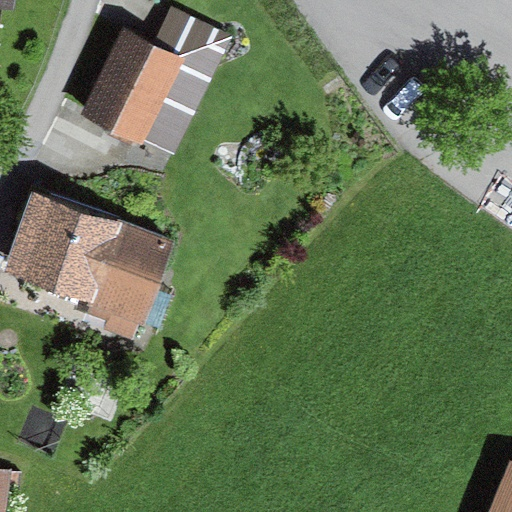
[(0,0),(0,10),(12,13),(14,0),(0,0)]
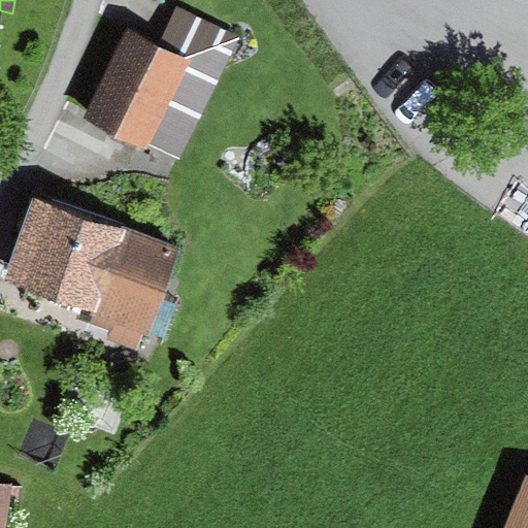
[(126,30),(85,119),(178,162),(237,35),(178,7),(160,46),(126,30)]
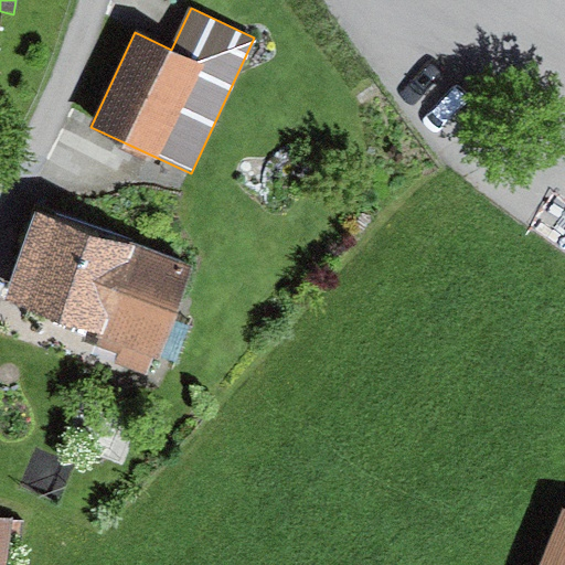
[(34,206),(0,301),(98,337),(94,349),(115,356),(115,364),(155,379),(196,264),(34,206)]
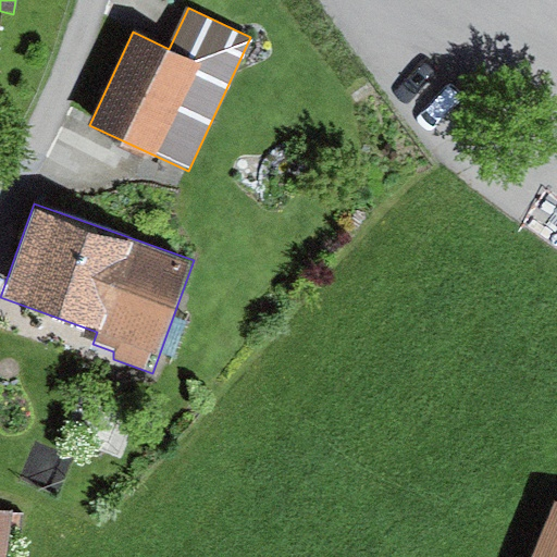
[(556,556),(556,502),(552,500),(529,556),(556,556)]
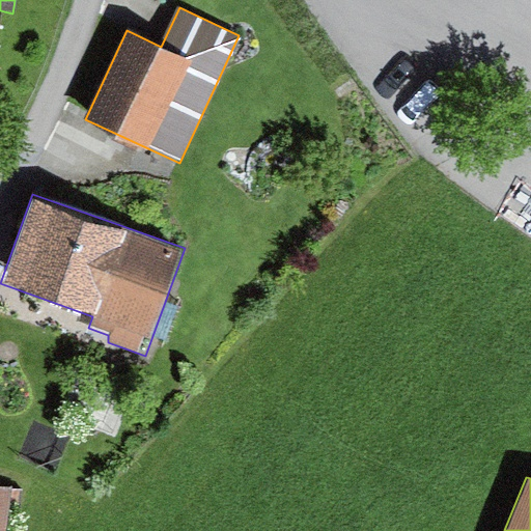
[(0,530),(3,530),(10,490),(0,486),(0,530)]
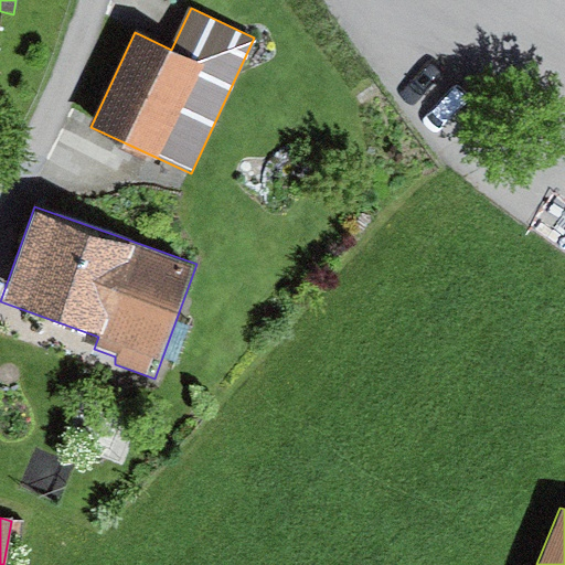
All buildings are outlined.
